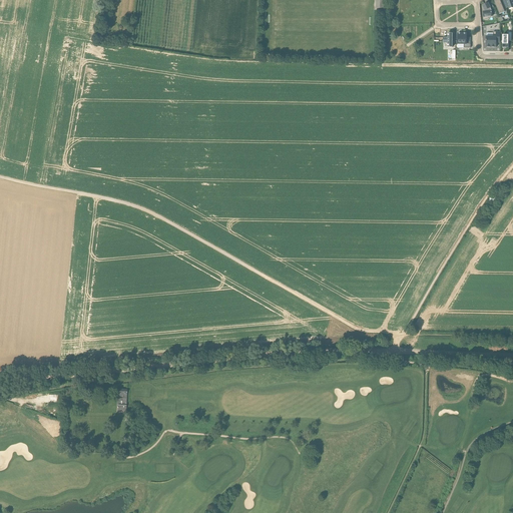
[(375,0),(375,9),(385,9),(384,0),(375,0)]
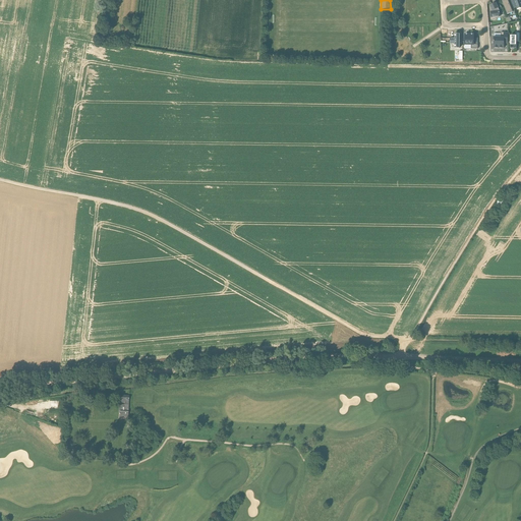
[(507,0),(502,0),(501,1),(503,4),(507,14),(515,11),(510,0),(509,0),(508,1),(507,0)]
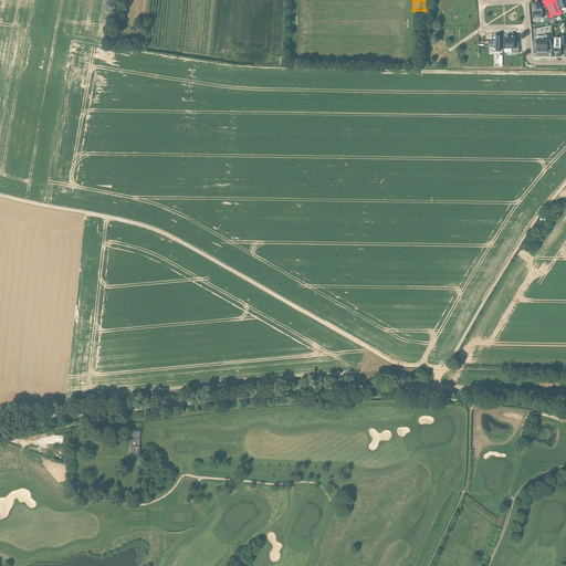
[(557,0),(558,0),(555,1),(558,9),(562,9),(562,10),(565,9),(565,2),(565,0),(557,0)]
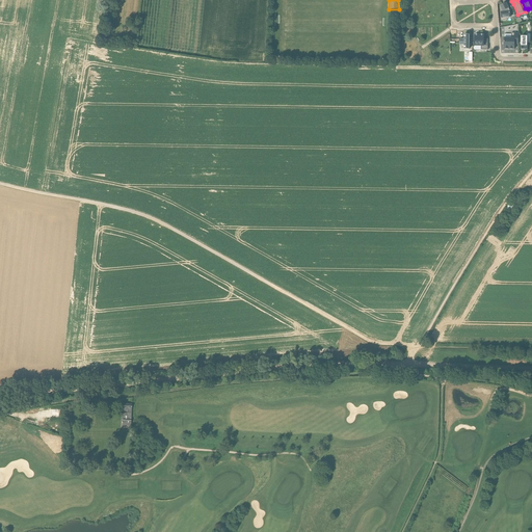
[(509,8),(506,3),(501,6),(504,12),(501,12),(502,18),(510,18),(515,15),(511,7),(509,8)]
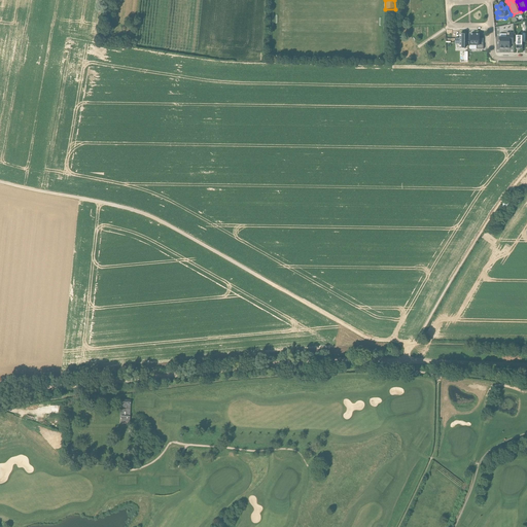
[(499,37),(499,42),(499,48),(510,48),(510,44),(513,44),(513,43),(513,38),(513,33),(505,33),(505,37),(499,37)]
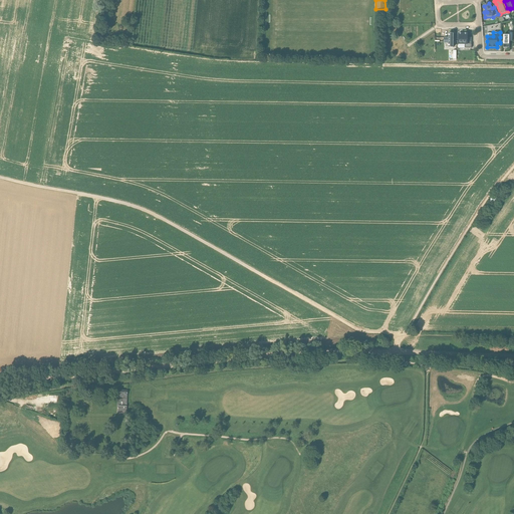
[(510,41),(513,41),(513,32),(510,32),(510,35),(504,35),(503,48),(509,48),(510,41)]
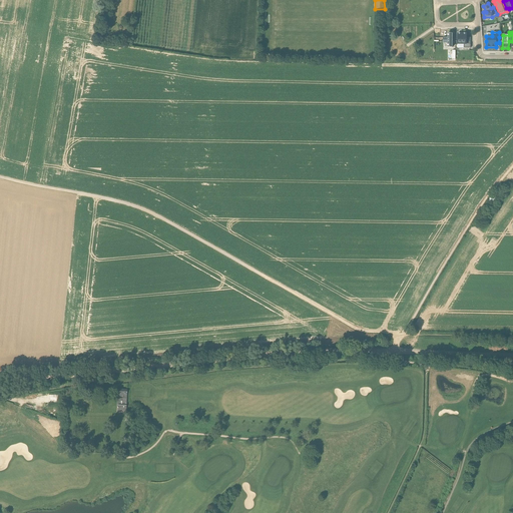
[(443,43),(448,43),(448,47),(451,47),(453,47),(453,33),(448,33),(448,37),(443,37),(443,43)]
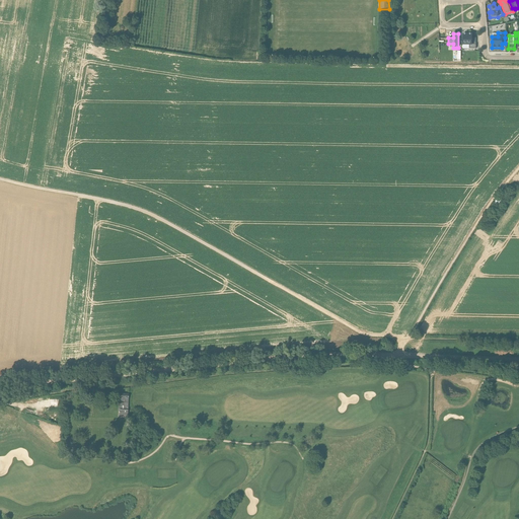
[(464,33),(464,45),(467,45),(467,49),(476,49),(476,38),(470,38),(470,33),(464,33)]
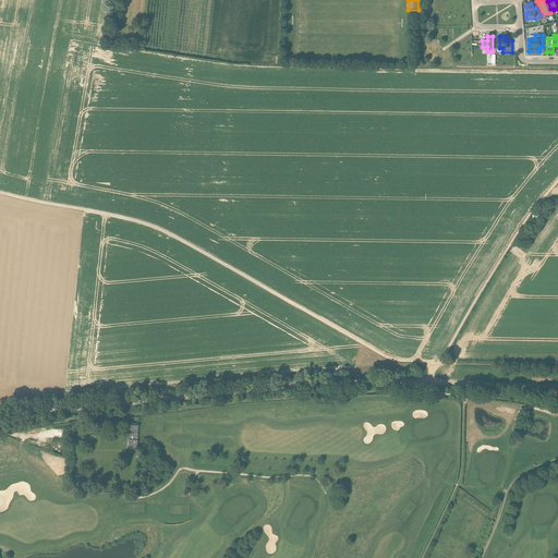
[(531,219),(528,223),(531,226),(534,221),(535,221),(538,217),(534,214),(530,218),(531,219)]
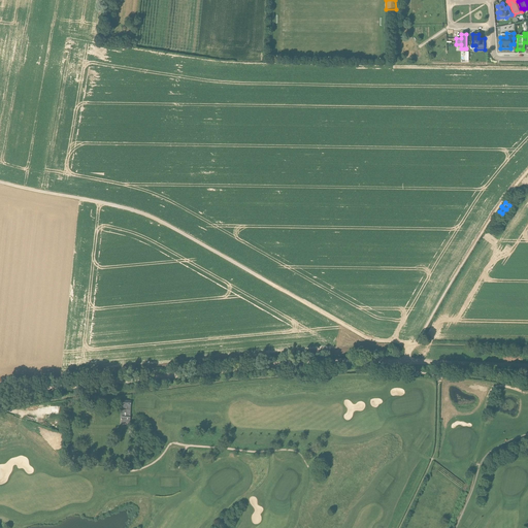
[(121,420),(122,420),(122,422),(130,422),(131,401),(123,401),(122,407),(126,408),(126,409),(125,409),(124,410),(123,411),(122,413),(121,414),(121,420)]
